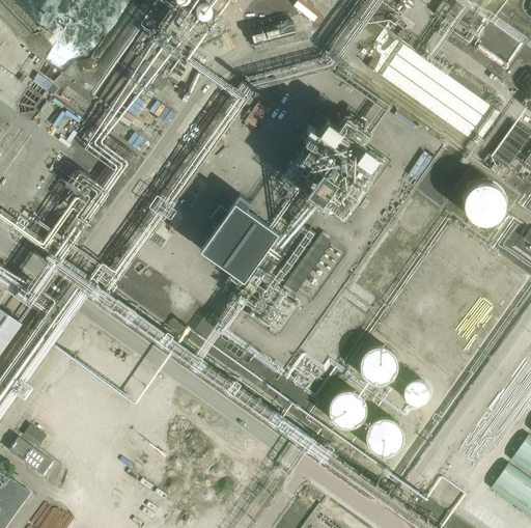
[(312,15),(291,1),(283,15),(304,28),(312,15)]
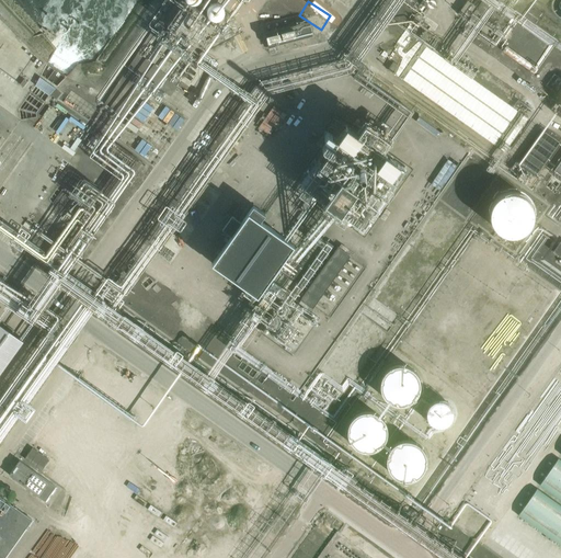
[(466,23),(476,9),(468,3),(458,18),(466,23)]
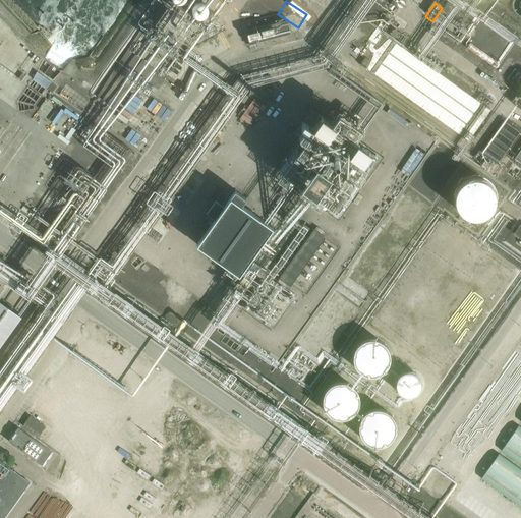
[(208,16),(208,13),(207,11),(206,8),(204,7),(200,6),(198,6),(195,8),(193,10),(193,12),(193,15),(194,17),(195,19),(198,20),(200,21),(204,20),(206,18),(208,16)]
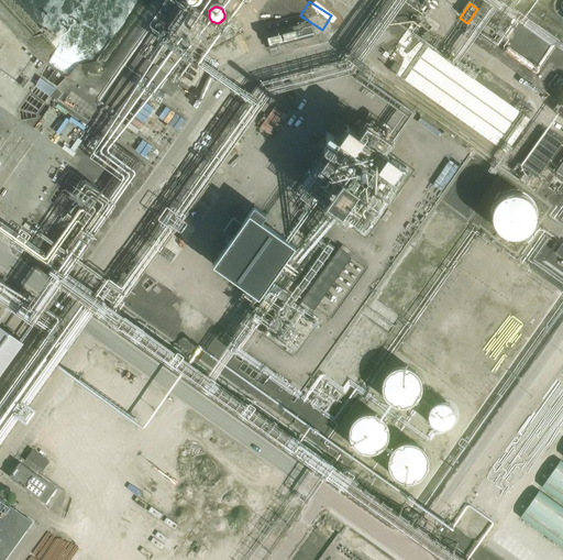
[(198,32),(199,30),(198,26),(197,24),(195,23),(191,22),(189,22),(187,23),(185,25),(184,29),(184,31),(185,33),(187,35),(189,36),(191,37),(195,36),(197,34),(198,32)]
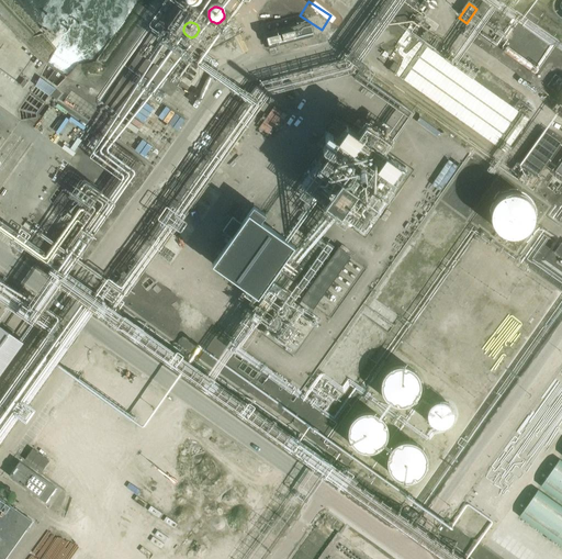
[(269,49),(313,38),(310,25),(266,36),(269,49)]
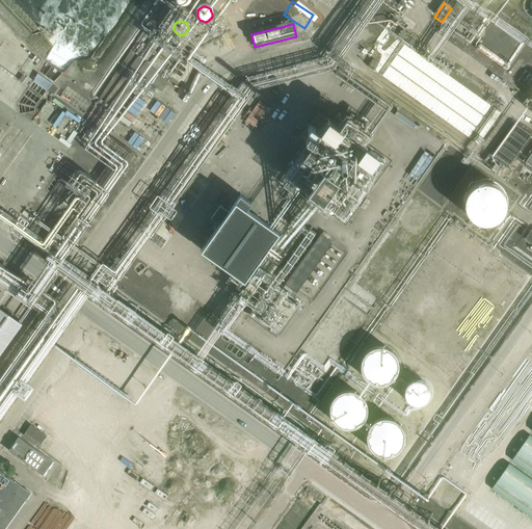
[(402,31),(398,37),(403,41),(407,35),(402,31)]
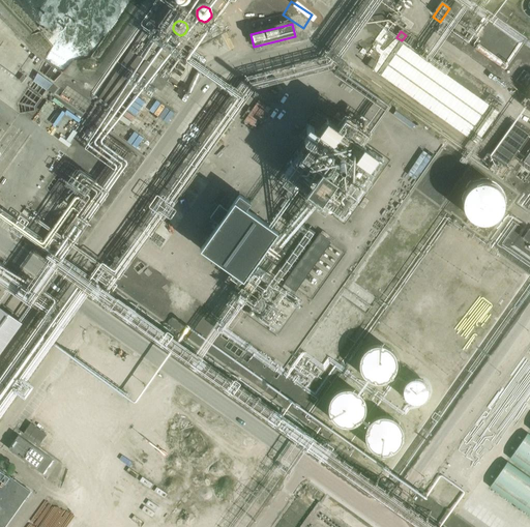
[(386,69),(380,80),(477,145),(499,112),(403,48),(400,53),(393,49),(392,51),(396,54),(386,69)]
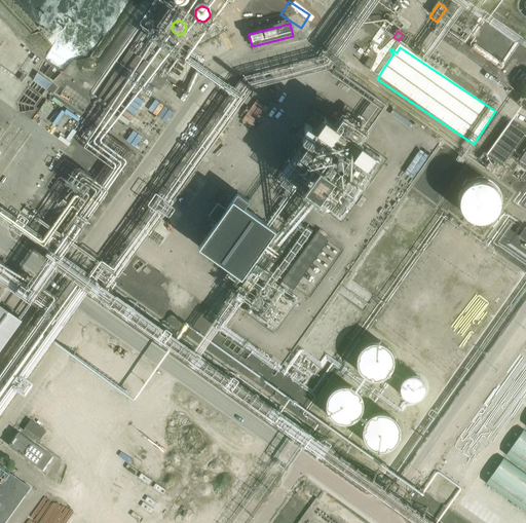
[(370,70),(374,63),(368,60),(364,67),(370,70)]
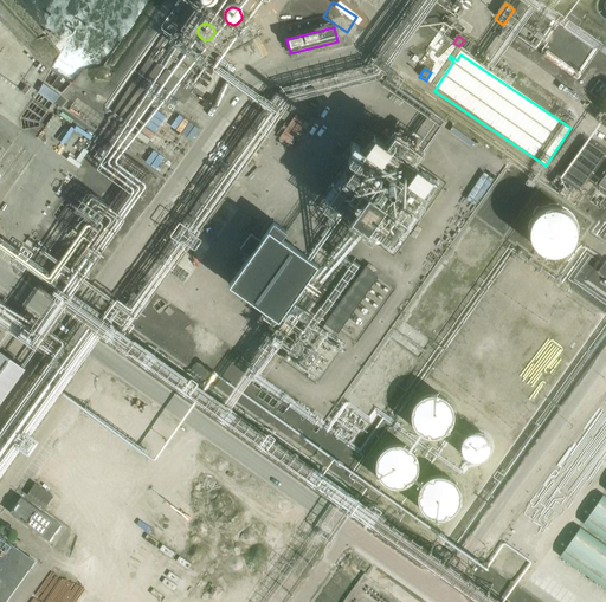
[(320,208),(384,253),(427,192),(365,147),(320,208)]
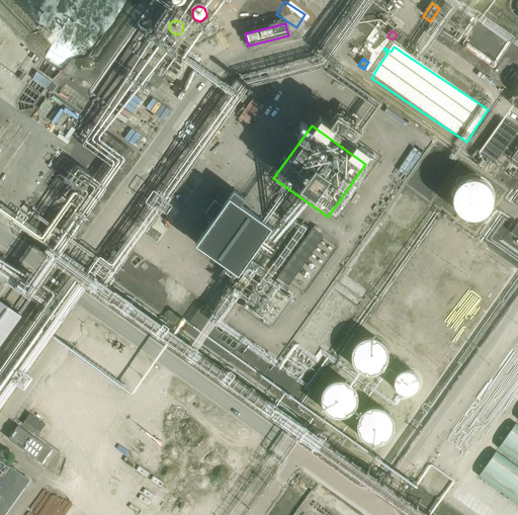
[(501,125),(483,157),(500,166),(517,136),(501,125)]
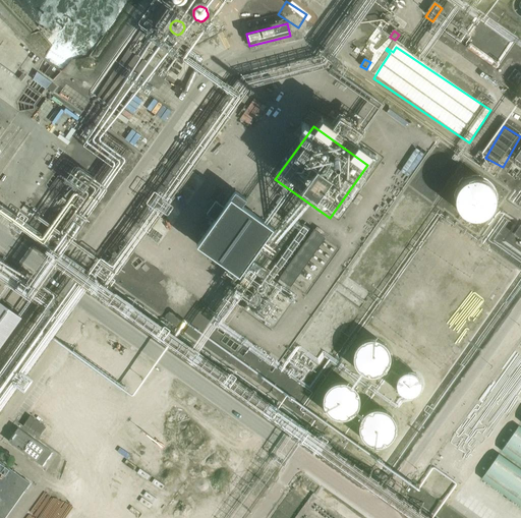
[(457,213),(461,217),(467,221),(473,222),(480,222),(486,219),(491,214),(495,208),(496,202),(495,194),(491,188),(486,183),(480,181),(473,180),(467,181),(461,185),(457,189),(455,195),(454,202),(455,207),(457,213)]
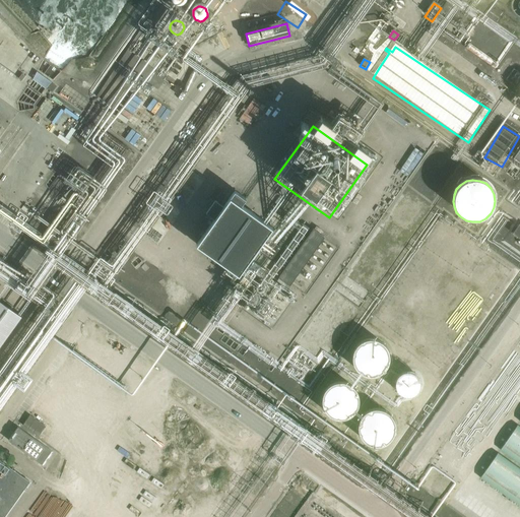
[(272,230),(231,201),(197,247),(240,276),(272,230)]
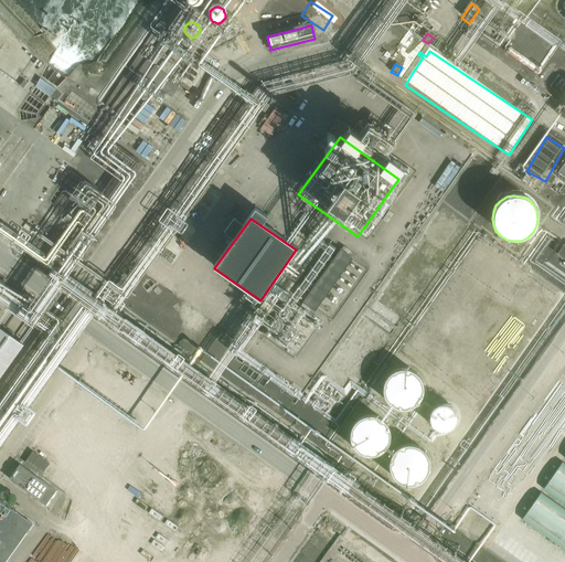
[(225,235),(234,240),(243,225),(234,221),(225,235)]
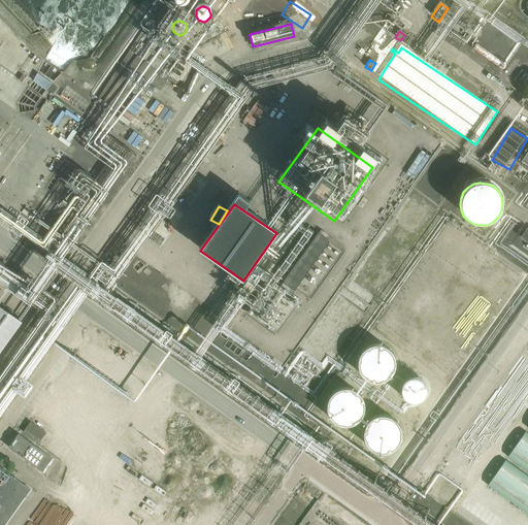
[(279,286),(295,296),(330,247),(310,232),(295,255),(299,258),(279,286)]
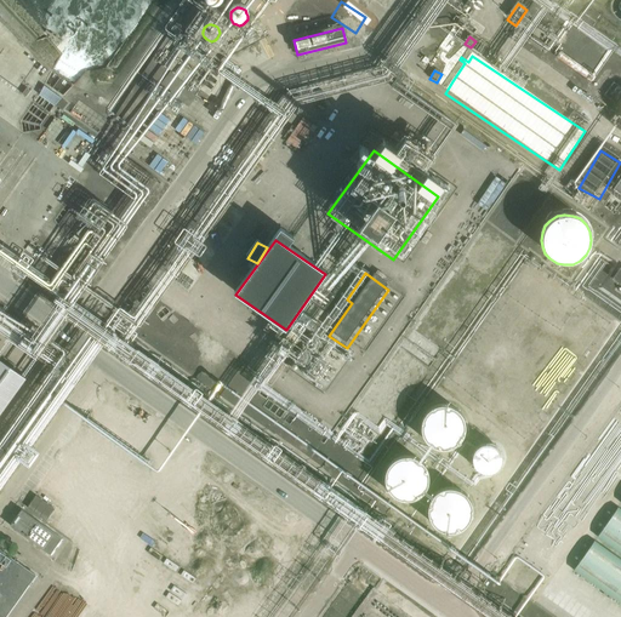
[(0,416),(27,380),(0,359),(0,416)]
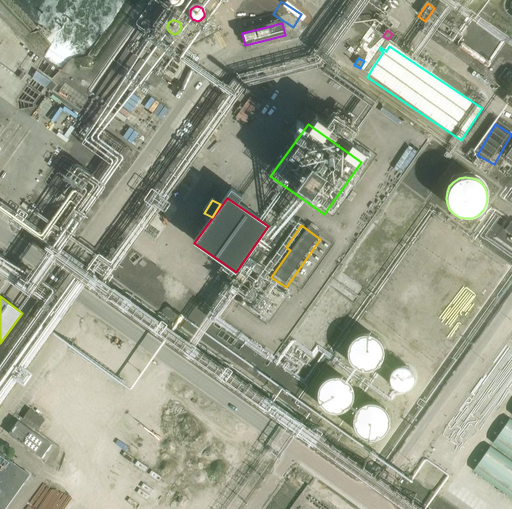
[(383,355),(383,351),(383,348),(382,344),(380,341),(378,339),(375,336),(372,335),(369,333),(366,333),(362,333),(359,334),(355,335),(353,337),(350,340),(348,343),(347,346),(346,350),(346,353),(347,356),(348,360),(350,363),(353,365),(355,367),(359,369),(362,369),(366,370),(369,369),(372,368),(375,366),(378,364),(380,361),(382,358),(383,355)]
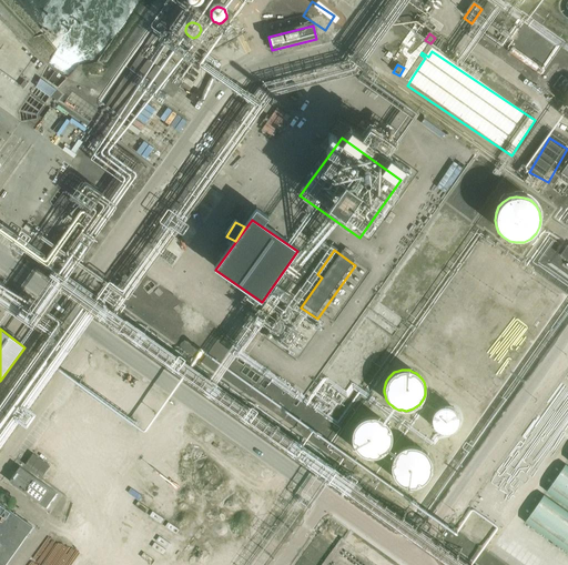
[(435,429),(438,433),(442,435),(447,436),(453,435),(456,432),(459,427),(460,423),(459,417),(456,413),(452,411),(447,410),(442,411),(437,414),(435,419),(434,423),(435,429)]
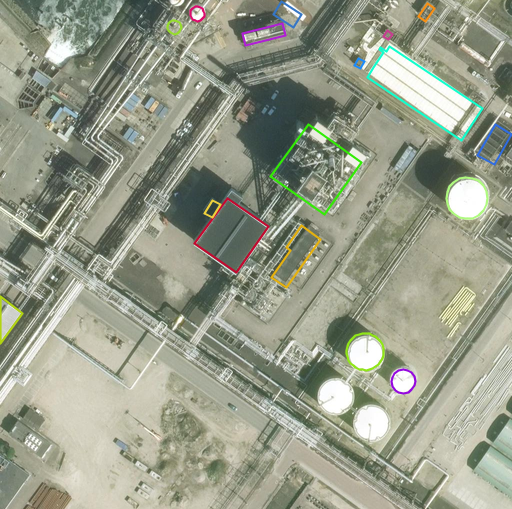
[(354,398),(354,395),(354,391),(353,388),(351,385),(349,382),(346,380),(343,378),(340,377),(336,376),(333,376),(329,377),(326,379),(323,381),(321,383),(319,386),(317,390),(317,393),(317,397),(317,400),(319,403),(321,406),(323,409),(326,411),(329,413),(333,413),(336,414),(340,413),(343,412),(346,410),(349,408),(351,405),(353,402),(354,398)]
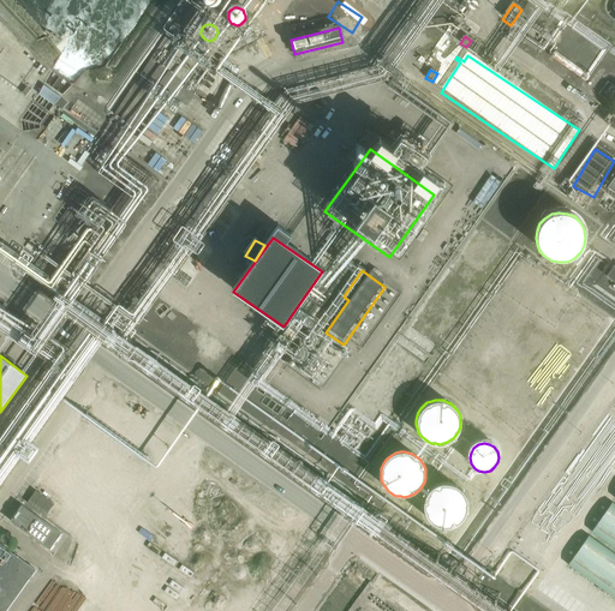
[(466,509),(466,504),(466,501),(465,497),(463,493),(460,491),(457,487),(453,486),(449,485),(446,484),(442,485),(439,485),(435,487),(431,490),(429,492),(427,496),(425,499),(424,503),(424,508),(425,511),(427,515),(429,519),(431,521),(435,523),(439,525),(442,526),(447,526),(451,526),(454,523),(458,522),(460,519),(463,516),(465,513),(466,509)]
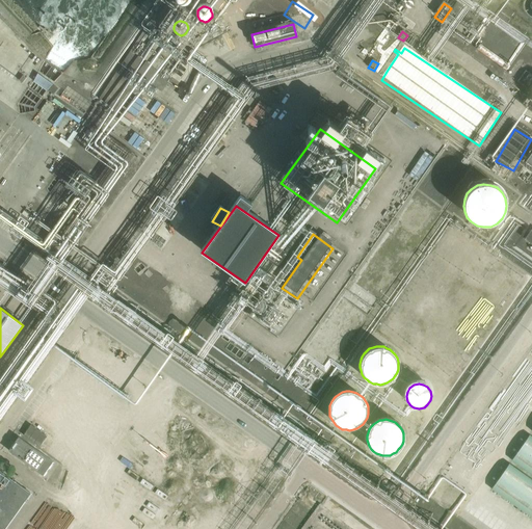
[(31,427),(24,439),(41,449),(48,438),(31,427)]
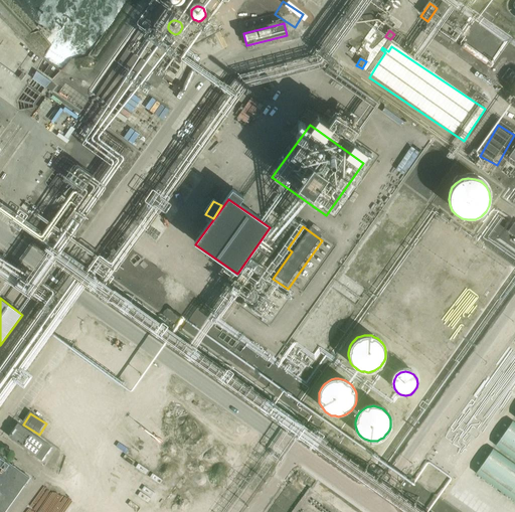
[(19,422),(10,435),(41,457),(50,445),(19,422)]
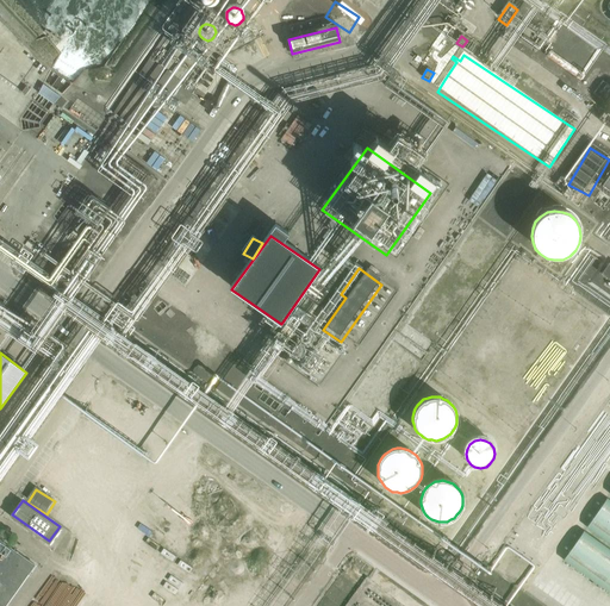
[(6,605),(35,568),(0,542),(0,605),(6,605)]
